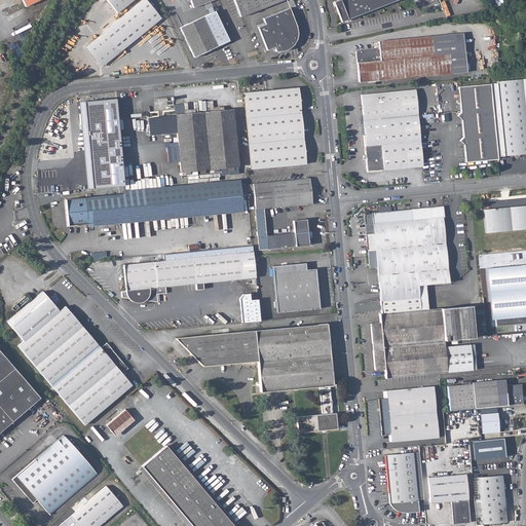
[(146,0),(142,0),(103,32),(119,52),(161,19),(146,0)]
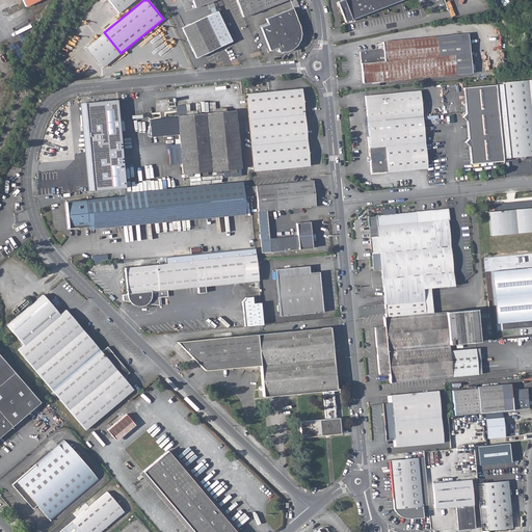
[(107,0),(118,14),(134,0),(107,0)]
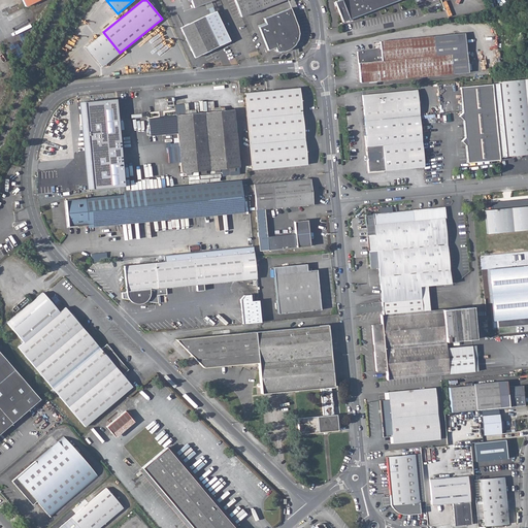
[(234,0),(240,17),(283,0),(234,0)]
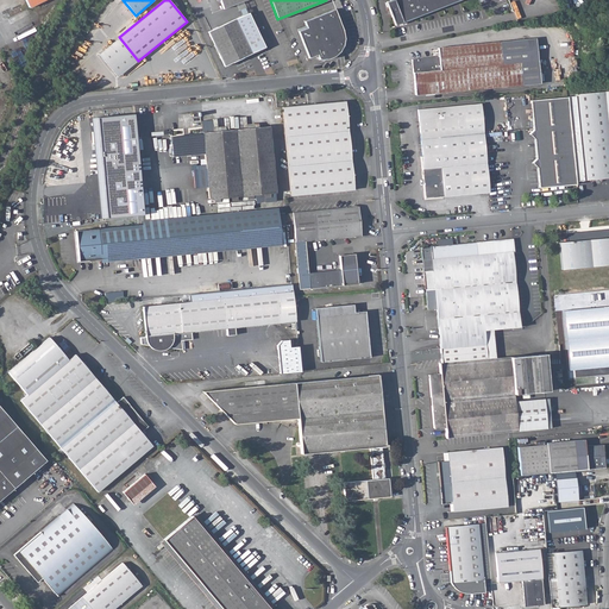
[(391,0),(387,2),(385,2),(387,7),(388,6),(395,25),(459,0),(391,0)]
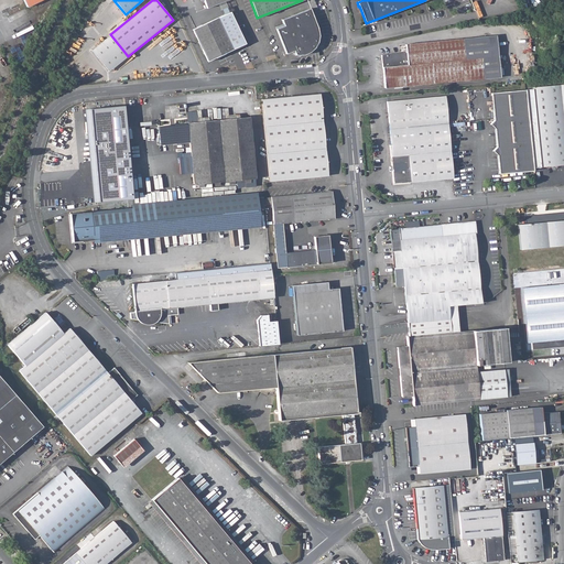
[(310,8),(281,19),(282,20),(311,9),(310,8)]
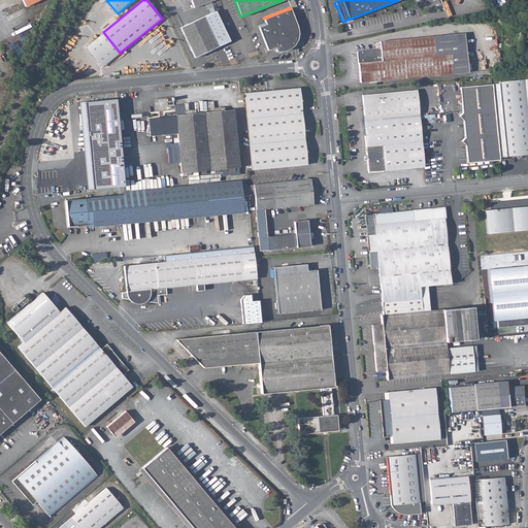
[(291,8),(264,19),(266,24),(258,27),(267,51),(274,47),(276,52),(294,44),(297,26),(291,8)]
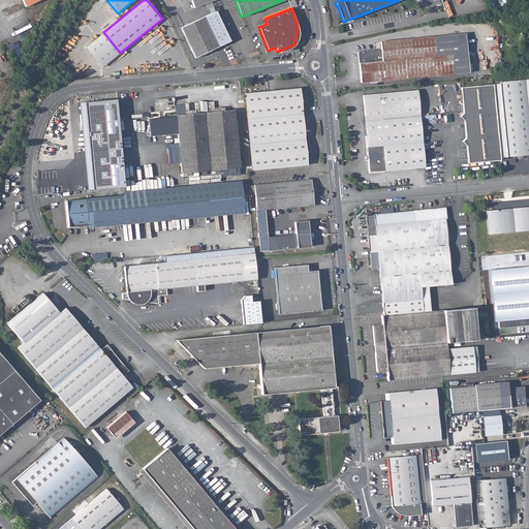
[(216,11),(181,27),(194,57),(229,41),(216,11)]
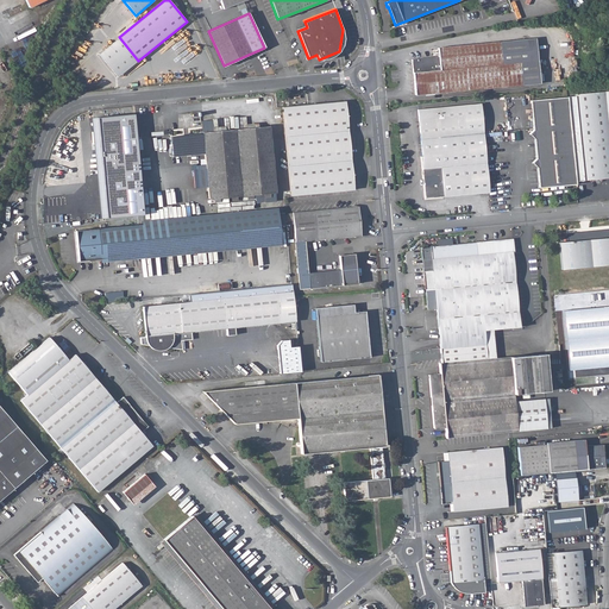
[(99,54),(117,77),(138,61),(119,37),(99,54)]
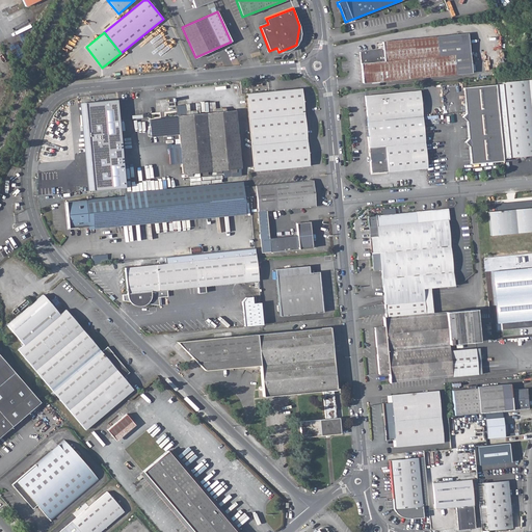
[(462,54),(470,53),(468,33),(460,34),(462,54)]
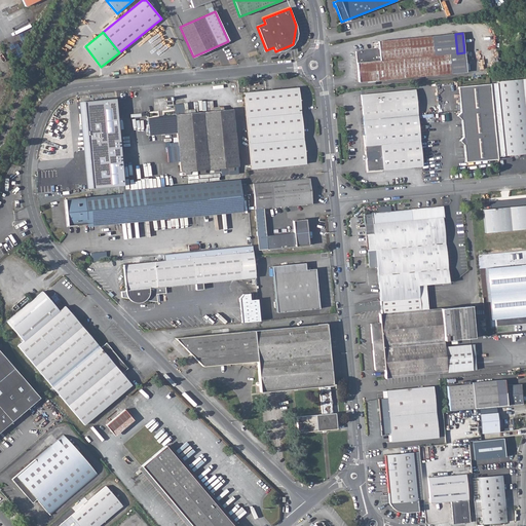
[(455,34),(378,41),(379,49),(355,51),(359,82),(466,72),(464,52),(457,53),(455,34)]
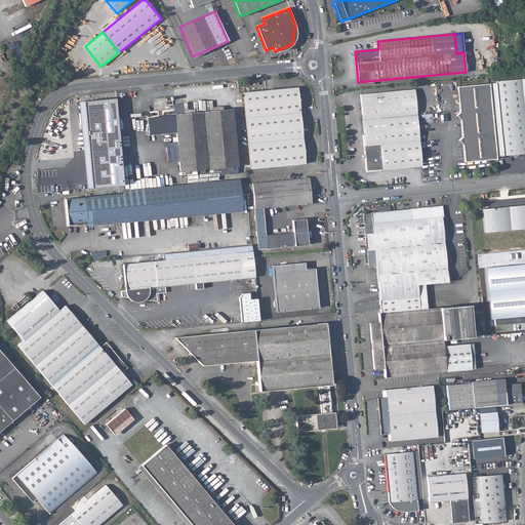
[(524,78),(496,81),(496,83),(489,84),(496,157),(513,155),(519,155),(524,154),(524,78)]
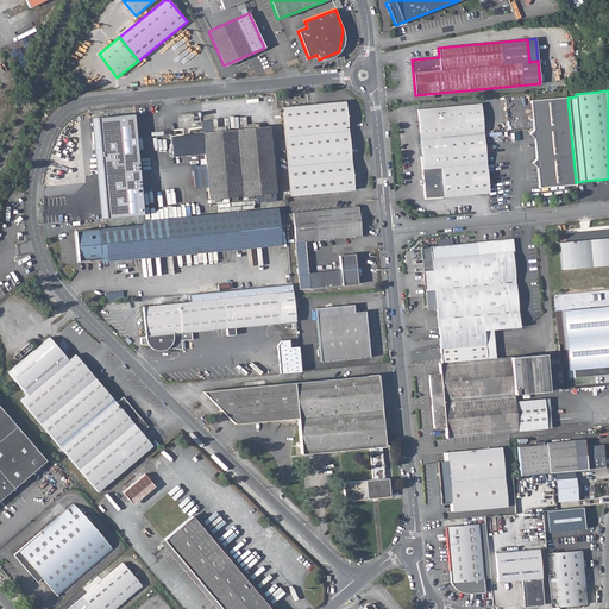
[(539,188),(576,184),(576,182),(567,98),(531,100),(534,130),(529,135),(534,139),(537,158),(532,163),(537,168),(539,188)]
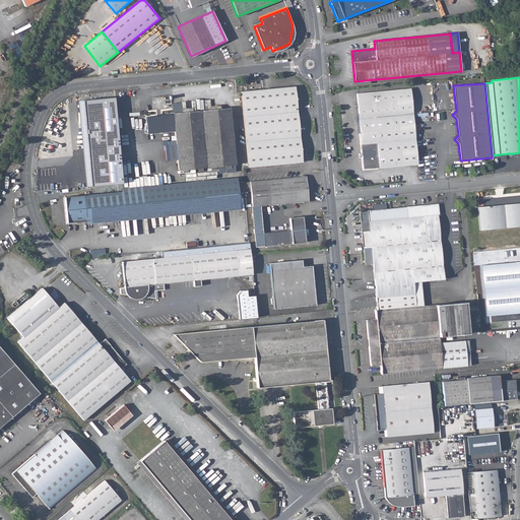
[(295,86),(241,91),(248,167),(302,161),(295,86)]
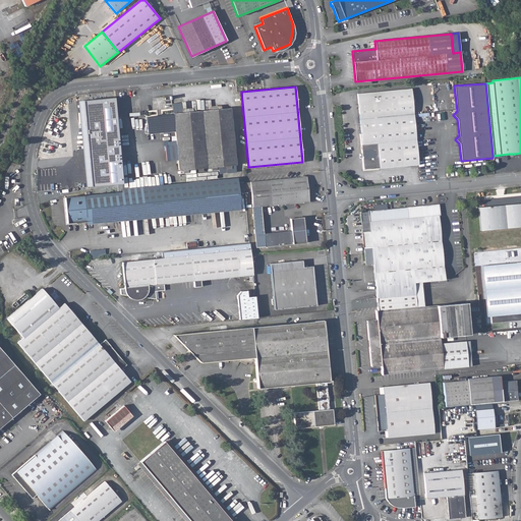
[(411,89),(357,94),(359,112),(359,118),(361,134),(360,134),(364,170),(418,165),(411,89)]
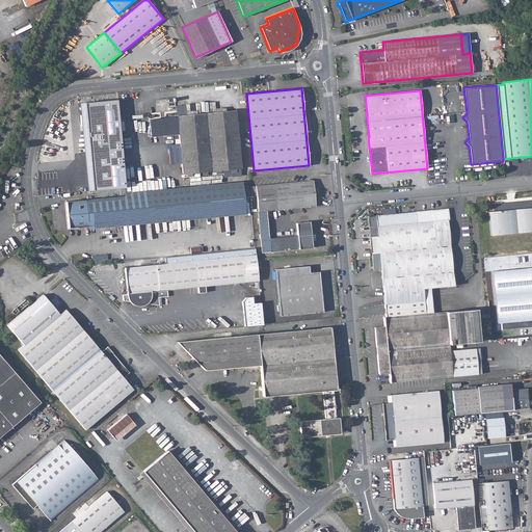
[(236,110),(177,115),(182,174),(187,174),(192,173),(202,171),(207,171),(215,170),(221,170),(231,169),(236,168),(241,168),(236,110)]
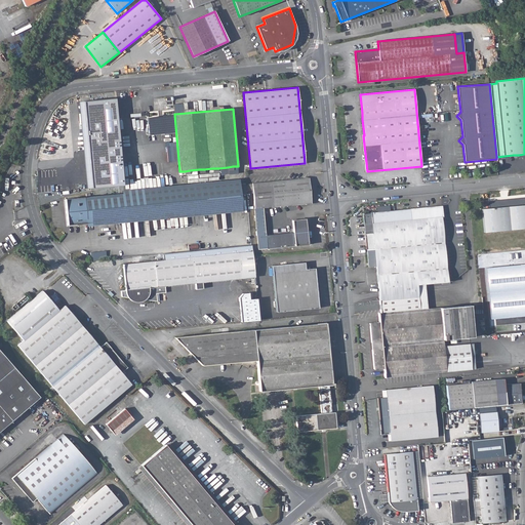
[(149,134),(175,132),(173,116),(147,118),(149,134)]
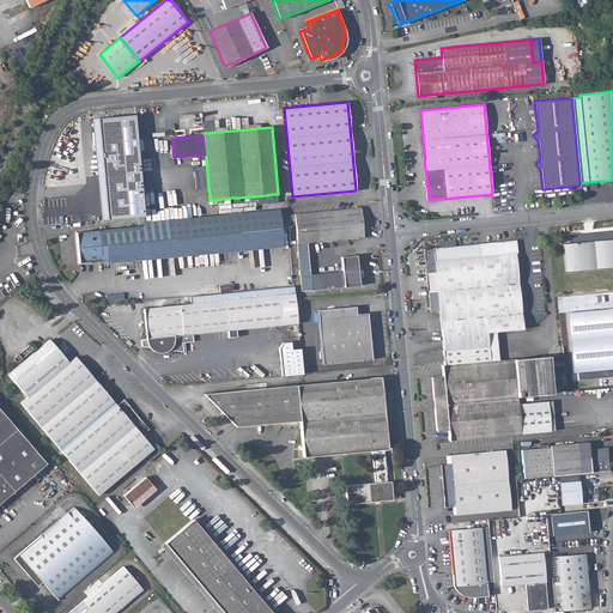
[(141,177),(128,178),(129,188),(141,187),(141,177)]
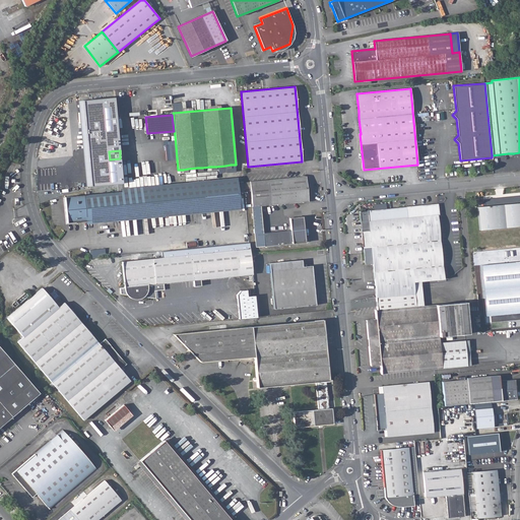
[(64,176),(87,174),(88,183),(122,179),(120,158),(110,159),(86,163),(86,164),(63,166),(63,167),(43,169),(44,182),(65,180),(64,176)]
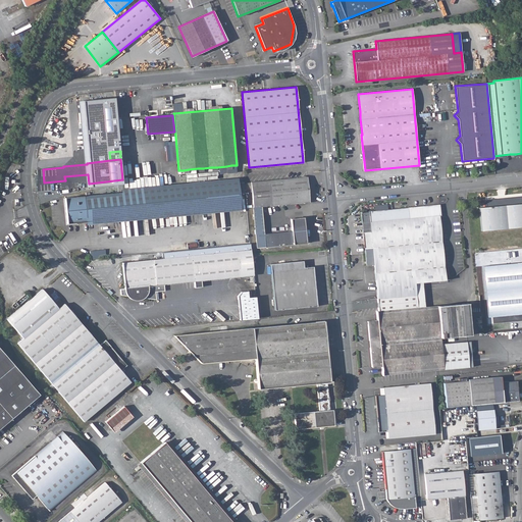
[(283,178),(251,181),(257,248),(306,243),(303,217),(291,218),(292,227),(291,227),(291,230),(292,230),(292,231),(264,235),(261,207),(309,202),(307,176),(292,178),(283,178)]
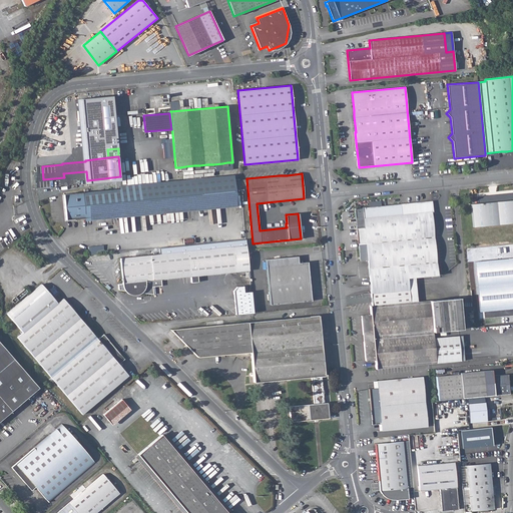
[(119,185),(119,188),(234,178),(233,175),(119,185)]
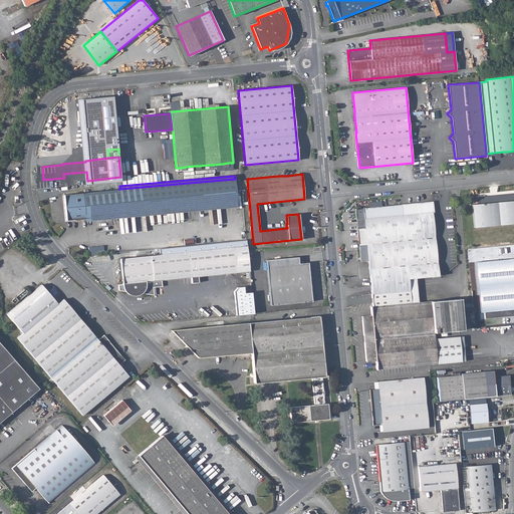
[(119,189),(63,195),(66,220),(84,218),(237,204),(235,179),(119,189)]
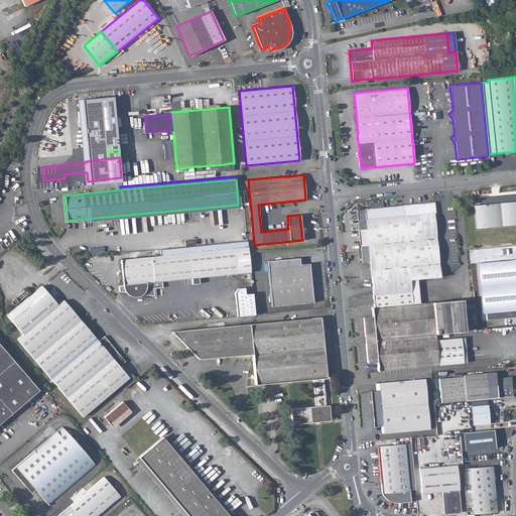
[(481,205),(474,206),(476,228),(515,224),(515,195),(485,198),(480,198),(481,205)]
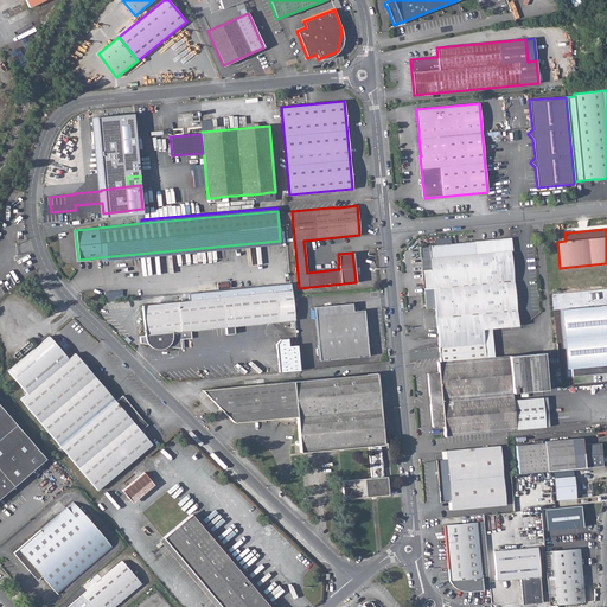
[(511,238),(419,247),(419,248),(420,248),(421,257),(426,308),(435,308),(439,355),(485,351),(484,343),(483,330),(491,328),(518,326),(511,253),(513,253),(511,238)]
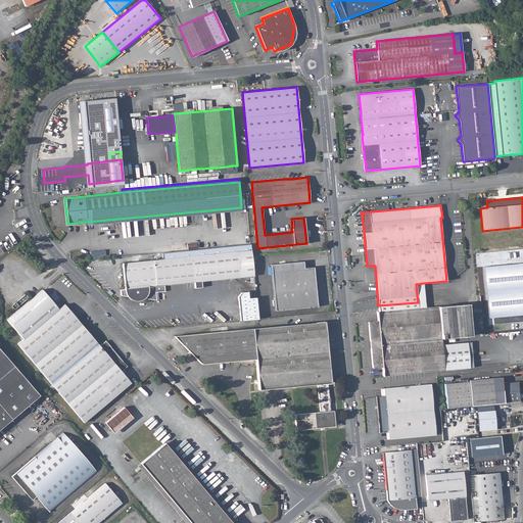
[(86,222),(87,225),(241,210),(241,207),(86,222)]
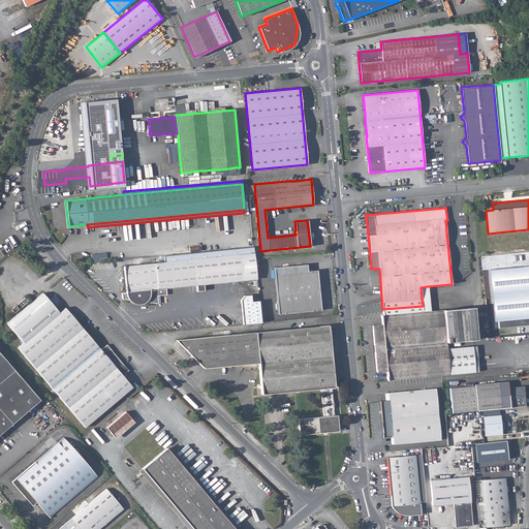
[(162,262),(124,267),(126,292),(122,292),(123,299),(158,304),(158,296),(167,294),(166,288),(196,285),(197,291),(205,290),(204,285),(256,279),(253,247),(239,248),(240,254),(201,258),(162,262)]
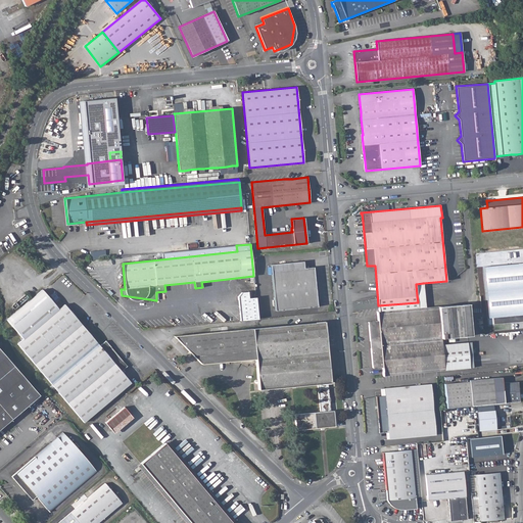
[(90,251),(91,259),(106,257),(105,249),(90,251)]
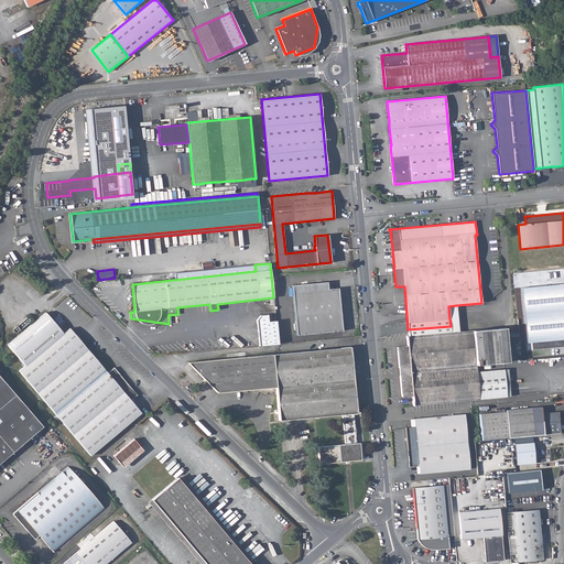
[(563,275),(523,280),(524,288),(522,288),(528,343),(563,338),(563,275)]
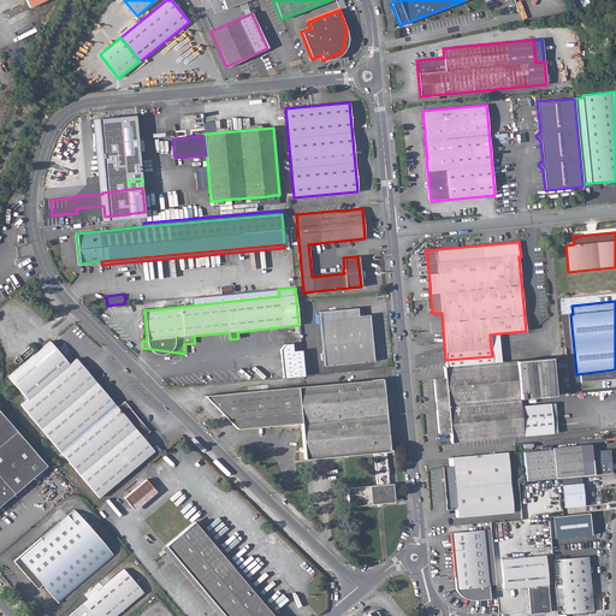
[(357,308),(319,312),(324,366),(374,361),(369,315),(359,317),(357,308)]
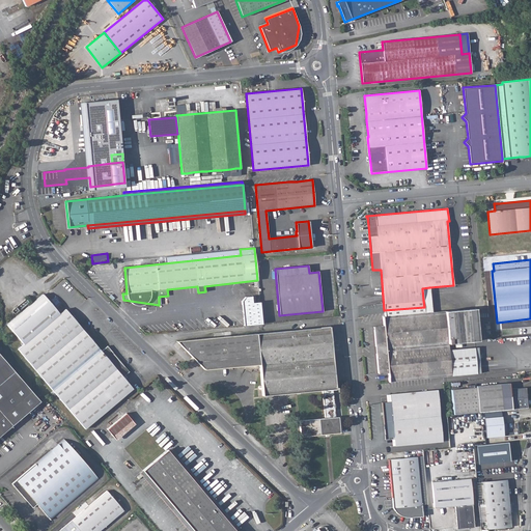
[(424,307),(431,306),(429,287),(422,288),(423,300),(424,307)]
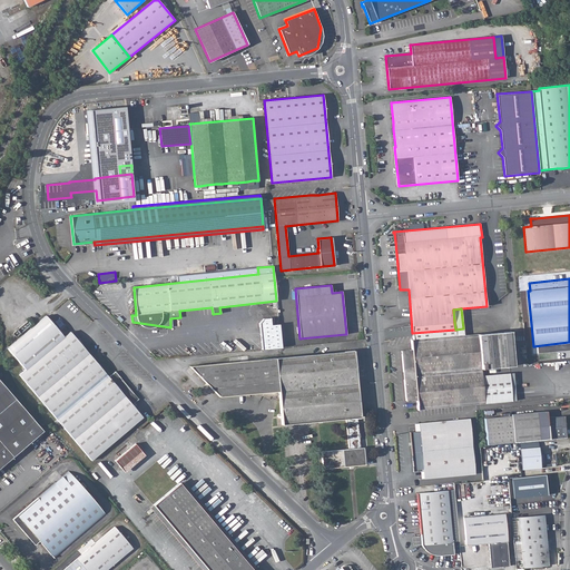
[(46,315),(7,349),(25,370),(19,375),(91,460),(143,416),(131,404),(138,399),(116,371),(108,377),(70,332),(64,337),(46,315)]
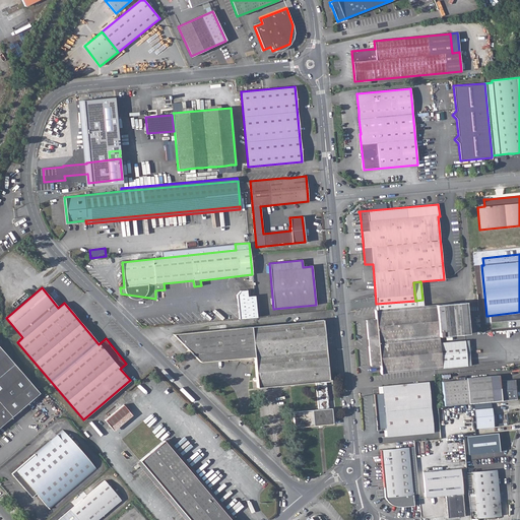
[(247,289),(240,290),(236,295),(239,319),(257,317),(255,296),(247,296),(247,289)]
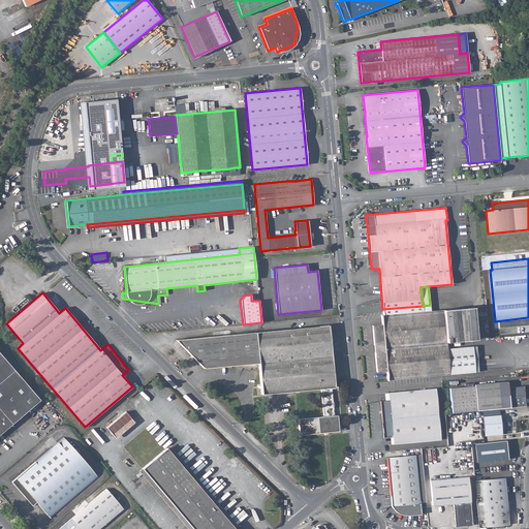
[(423,306),(382,309),(383,315),(381,315),(381,324),(372,325),(374,344),(375,348),(445,342),(450,342),(476,340),(473,307),(431,311),(423,312),(423,306)]
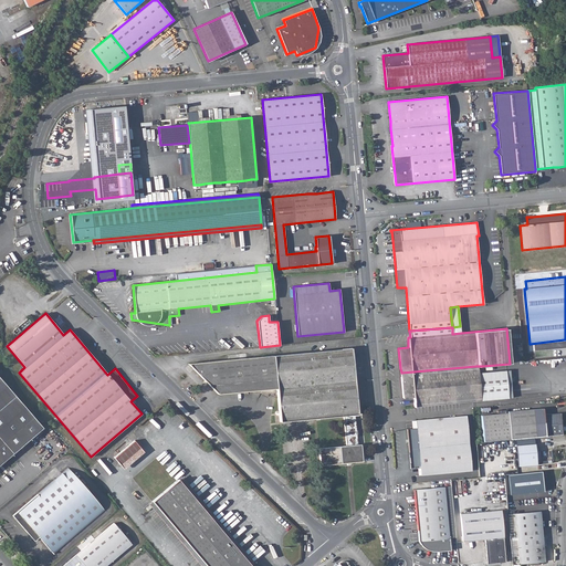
[(352,348),(188,364),(218,394),(276,389),(280,421),(344,416),(346,442),(347,446),(342,446),(320,448),(321,465),(347,462),(350,462),(363,461),(360,444),(358,444),(355,415),(358,415),(352,348)]
